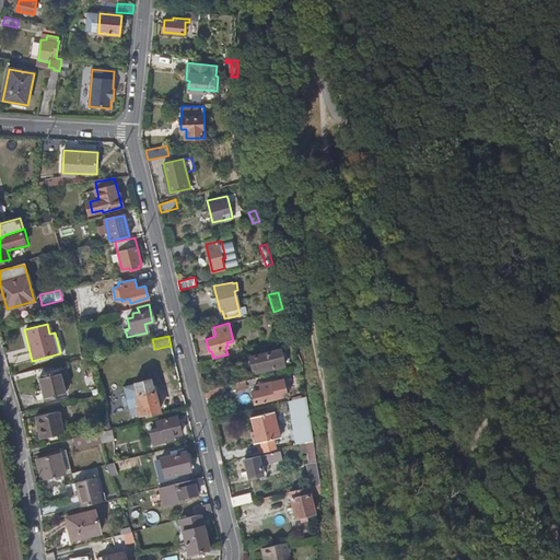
[(295,348),(292,338),(275,342),(276,345),(290,341),(292,349),(295,348)]
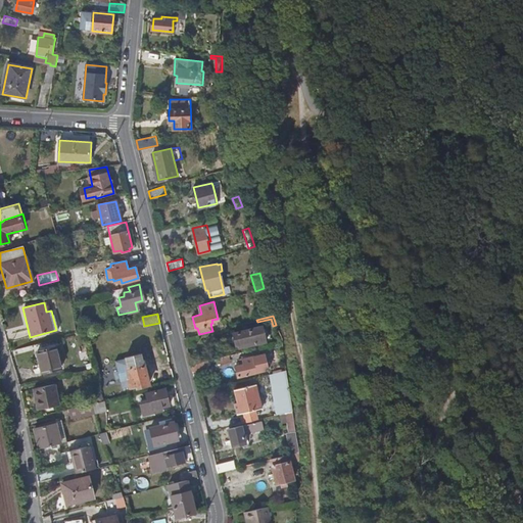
[(238,346),(254,343),(251,328),(232,333),(235,345),(238,344),(238,346)]
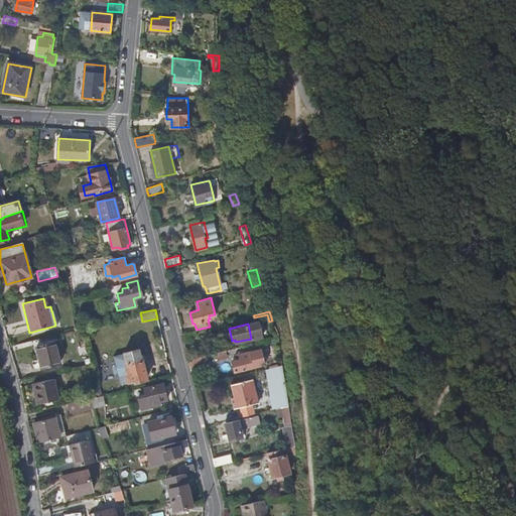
[(41,368),(59,364),(54,344),(36,348),(41,368)]
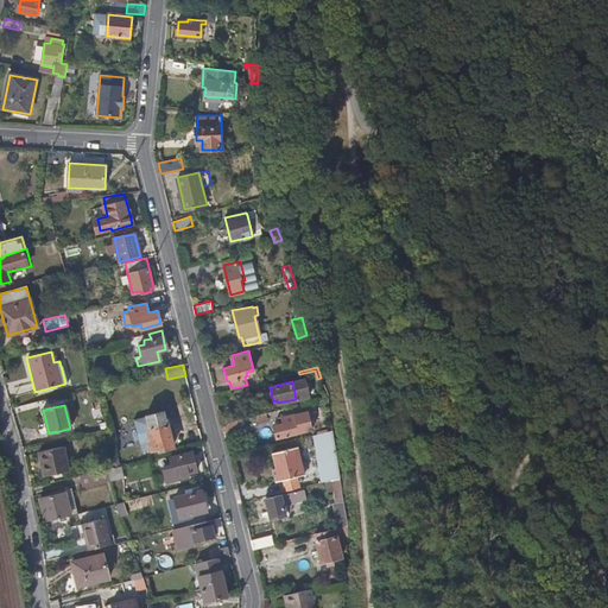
[(171,445),(163,410),(145,415),(149,430),(150,429),(152,438),(149,439),(151,449),(158,447),(159,449),(171,445)]
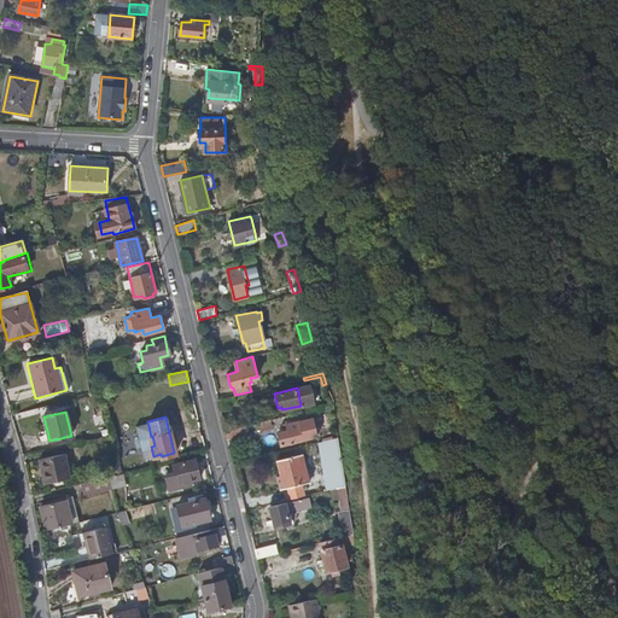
[(313,418),(299,420),(303,439),(316,436),(313,418)]
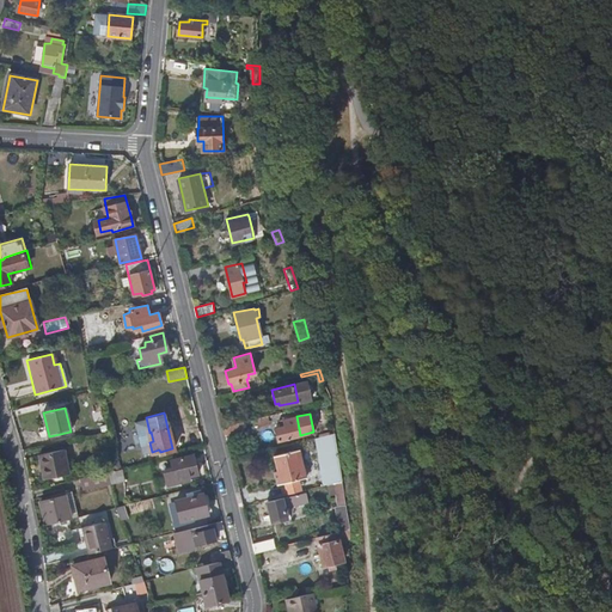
[(300,435),(297,416),(282,420),(285,426),(275,428),(277,440),(300,435)]
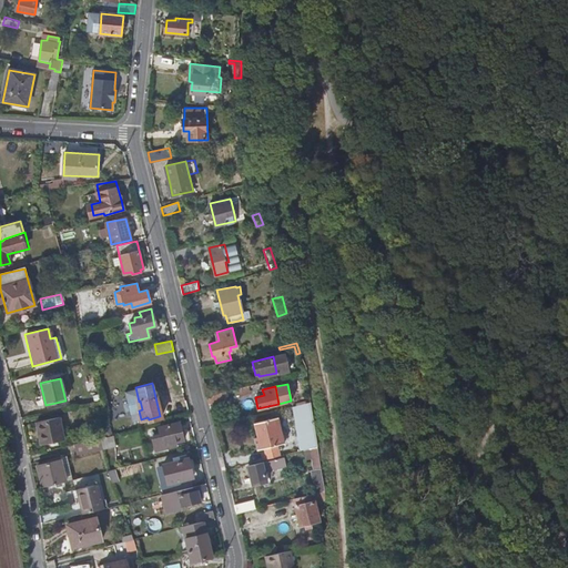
[(210,404),(226,399),(224,392),(208,395),(210,404)]
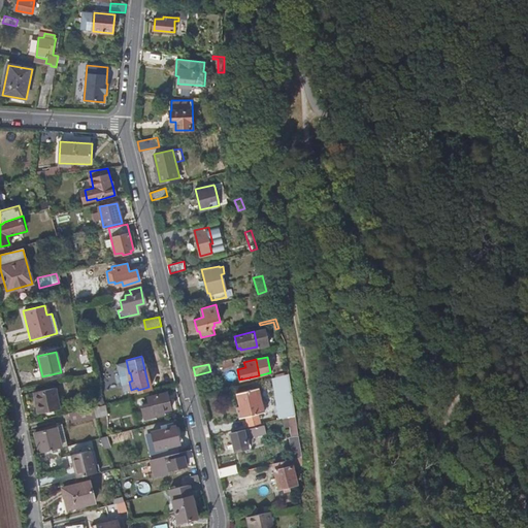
[(278,418),(296,415),(290,373),(272,377),(274,390),(273,390),(276,403),(275,404),(278,418)]
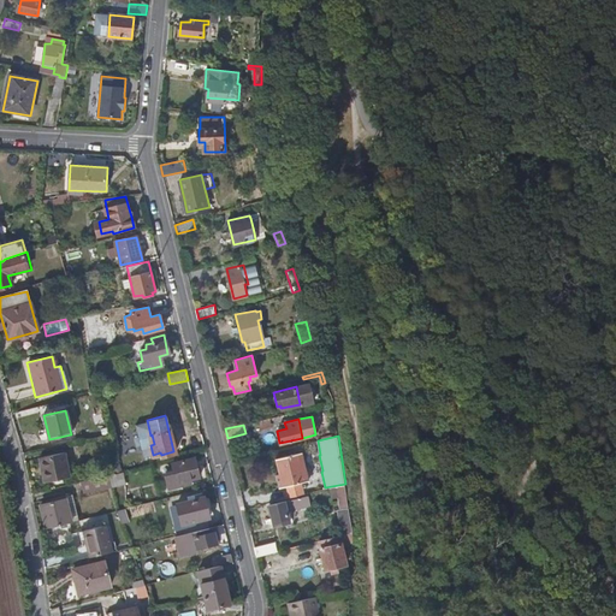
[(70,477),(64,452),(40,457),(46,481),(70,477)]
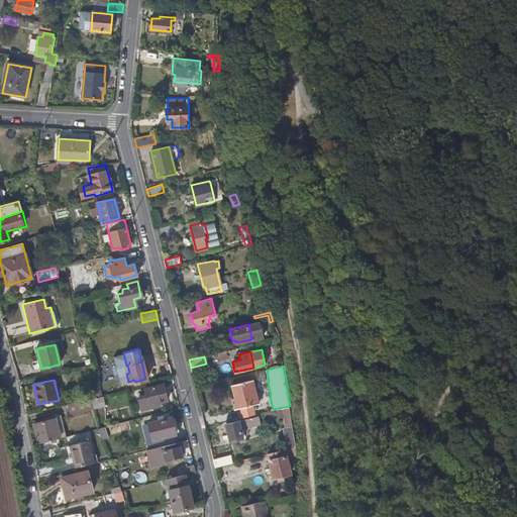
[(260,403),(253,380),(231,385),(234,397),(231,398),(234,410),(239,408),(252,405),(260,403)]
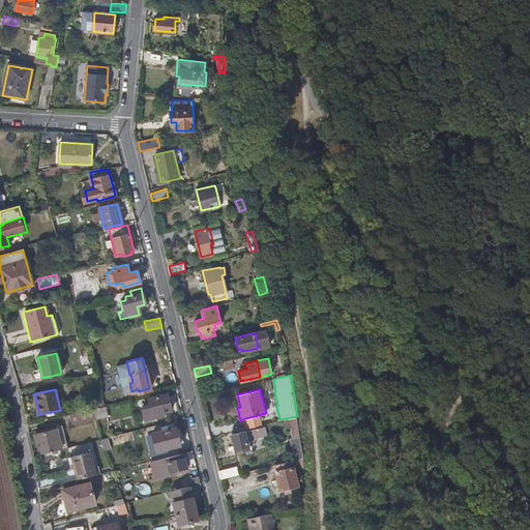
[(163,412),(171,410),(167,392),(148,398),(152,415),(155,414),(156,417),(164,415),(163,412)]
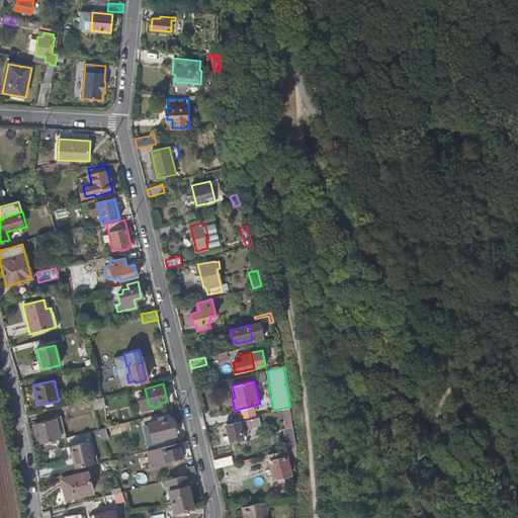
[(99,405),(107,403),(105,396),(97,398),(99,405)]
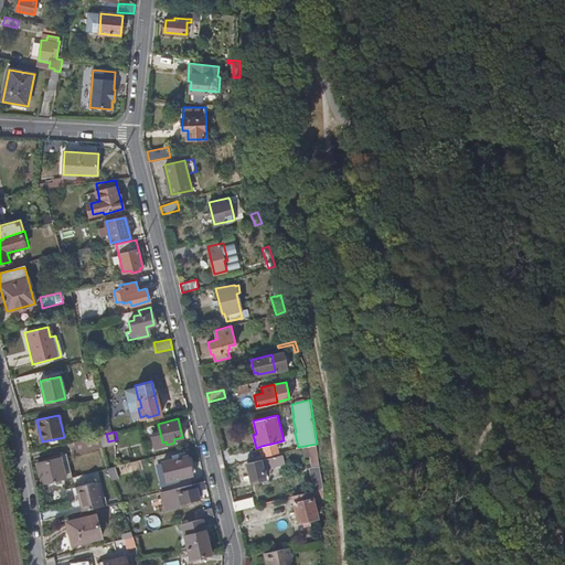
[(102,446),(99,436),(98,435),(92,437),(94,447),(102,446)]
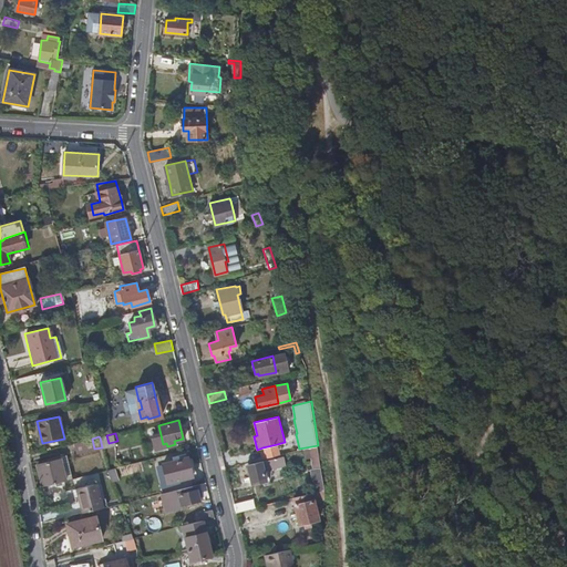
[(94,449),(92,439),(74,443),(76,453),(94,449)]
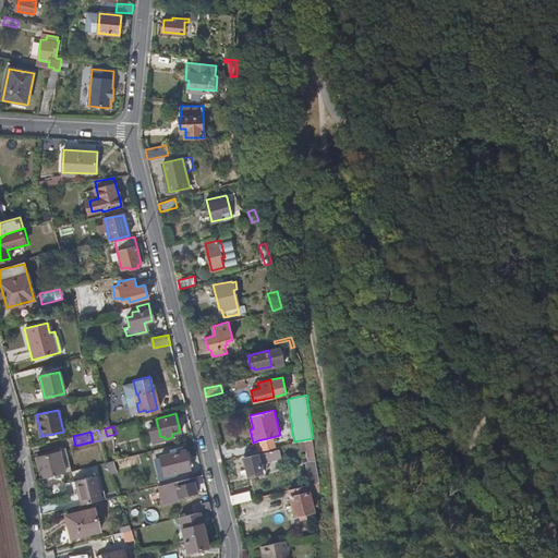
[(262,450),(276,447),(273,437),(258,440),(262,450)]
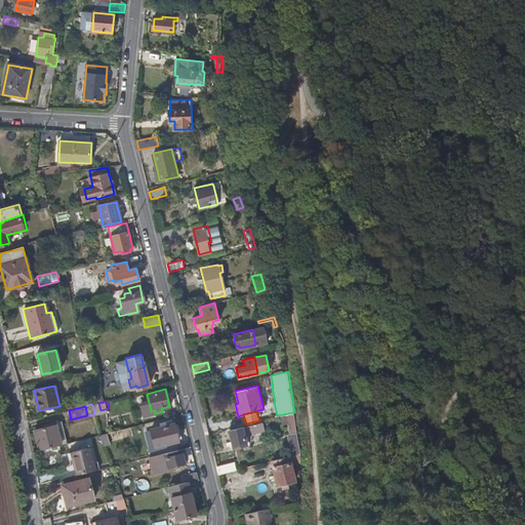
[(68,443),(63,420),(54,422),(55,427),(34,432),(38,450),(68,443)]
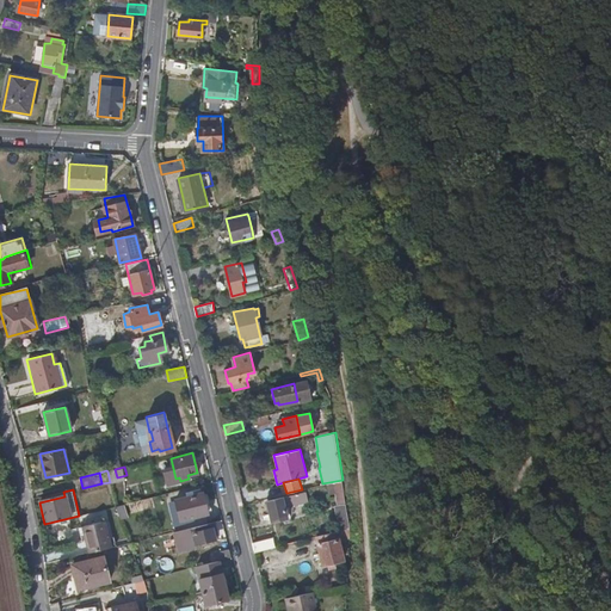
[(176,499),(181,519),(207,513),(207,512),(203,493),(202,489),(186,493),(187,497),(176,499)]
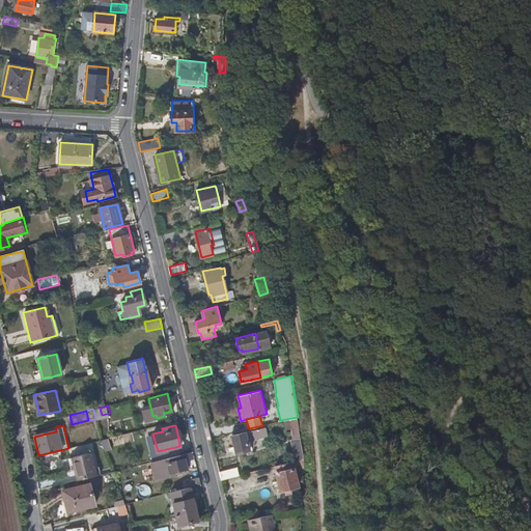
[(250,439),(267,435),(264,426),(231,435),(235,452),(249,449),(249,445),(251,445),(251,443),(250,439)]
